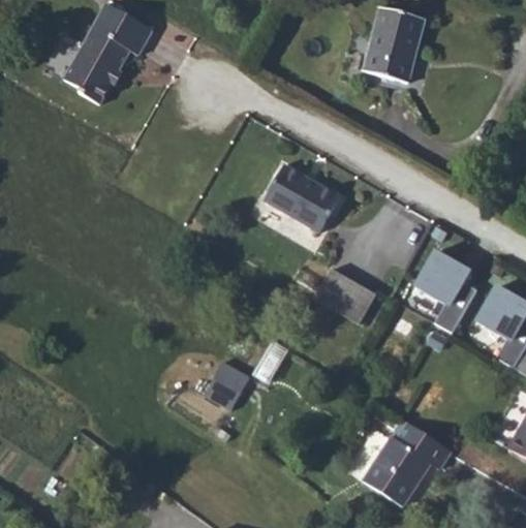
[(100,97),(112,78),(118,65),(128,47),(138,52),(152,27),(105,1),(64,73),(81,83),(80,86),(100,97)]
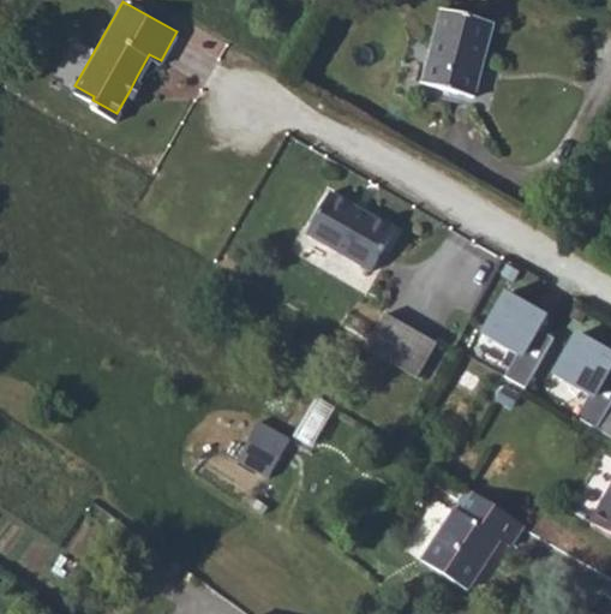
[(491,17),(441,5),(423,81),(473,94),(491,17)]
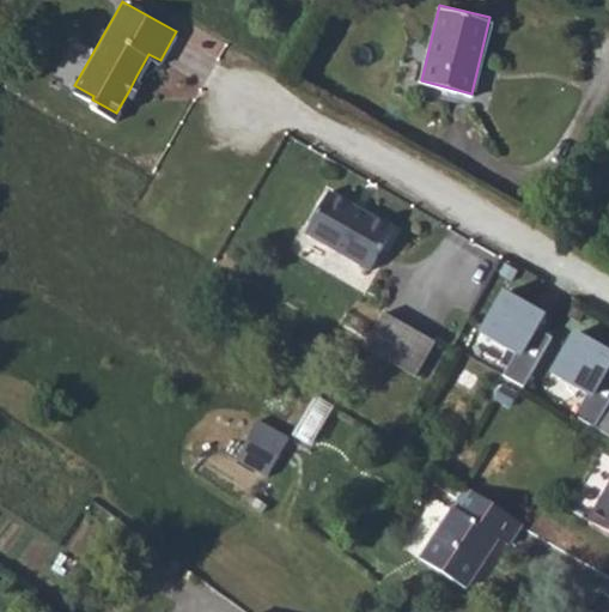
[(136,76),(129,90),(133,92),(141,78),(136,76)]
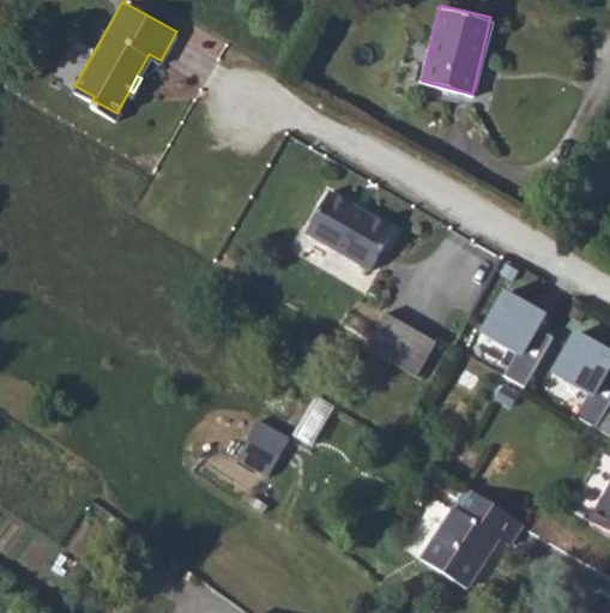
[(399,232),(336,196),(312,236),(376,272),(399,232)]
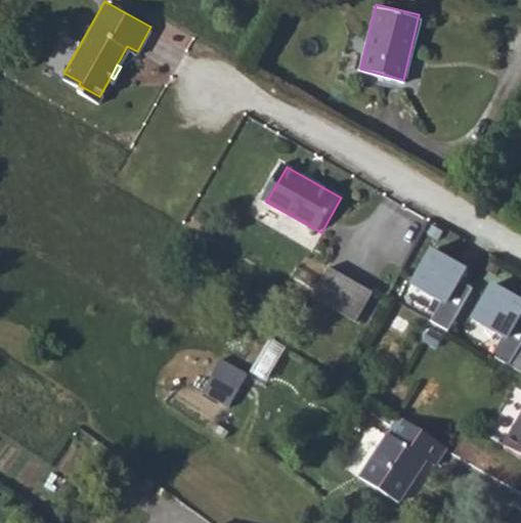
[(429,319),(448,329),(458,314),(473,290),(460,280),(465,269),(429,248),(409,284),(440,303),(429,319)]
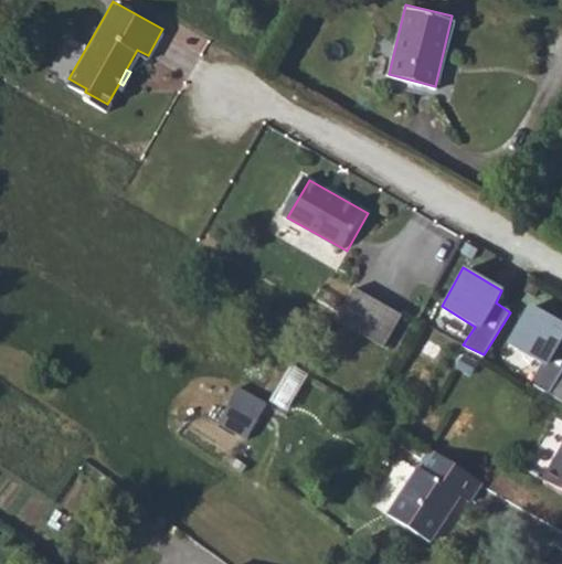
[(361,291),(343,322),(390,349),(407,319),(361,291)]
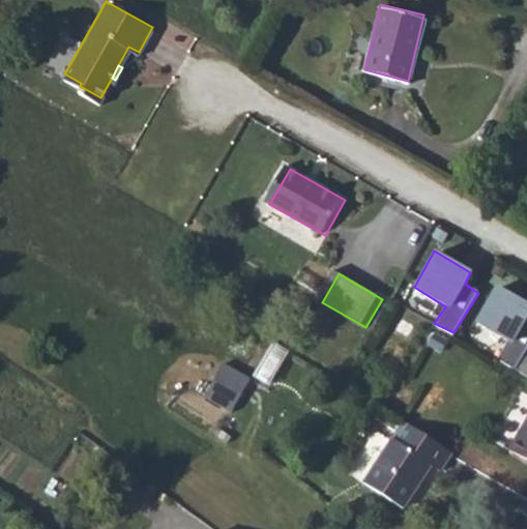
[(496,360),(515,370),(524,354),(526,350),(526,321),(526,319),(526,305),(496,288),(475,324),(507,344),(496,360)]
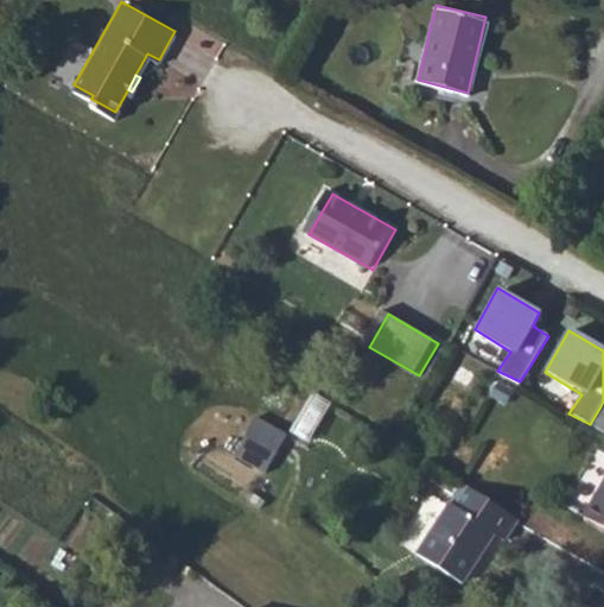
[(603,409),(601,406),(590,424),(603,432),(603,409)]
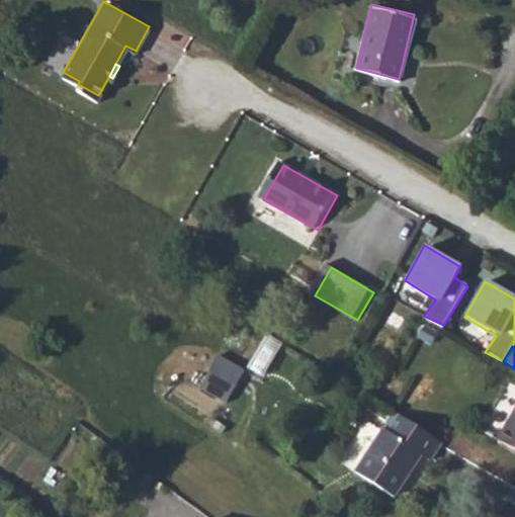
[(199,388),(225,404),(245,371),(217,355),(199,388)]
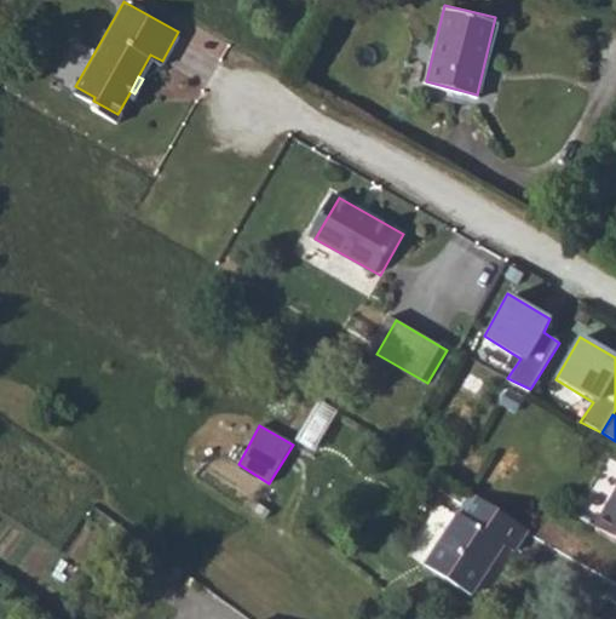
[(506,545),(520,521),(468,491),(455,513),(452,510),(420,563),(470,592),(499,542),(506,545)]
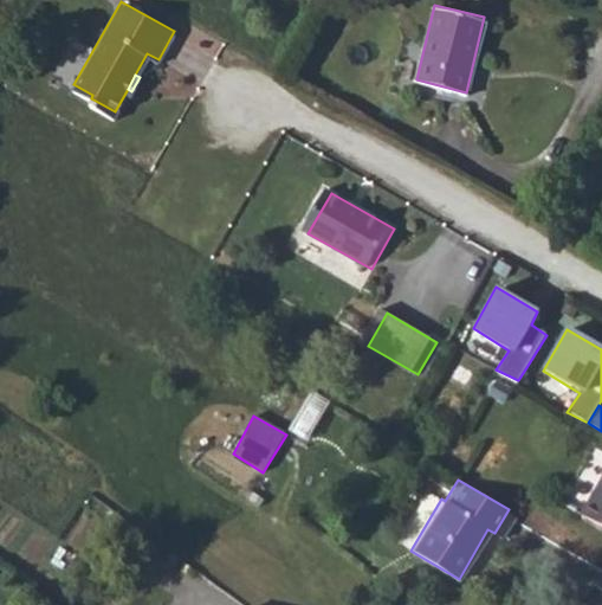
[(601,480),(581,516),(601,528),(601,480)]
